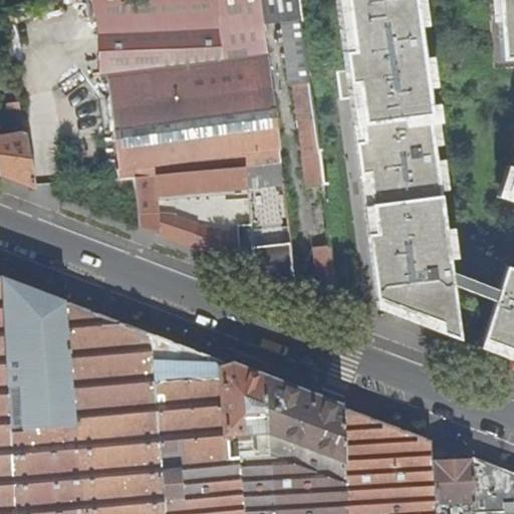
[(264,25),(260,0),(92,0),(102,58),(96,59),(119,178),(135,177),(156,175),(246,166),(280,163),(264,25)]
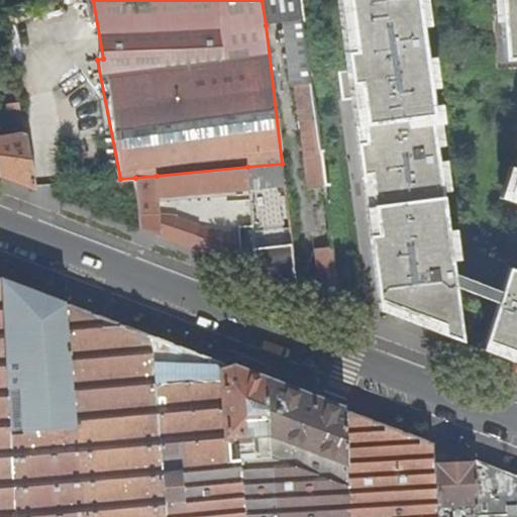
[(262,0),(266,25),(284,23),(302,20),(299,0),(262,0)]
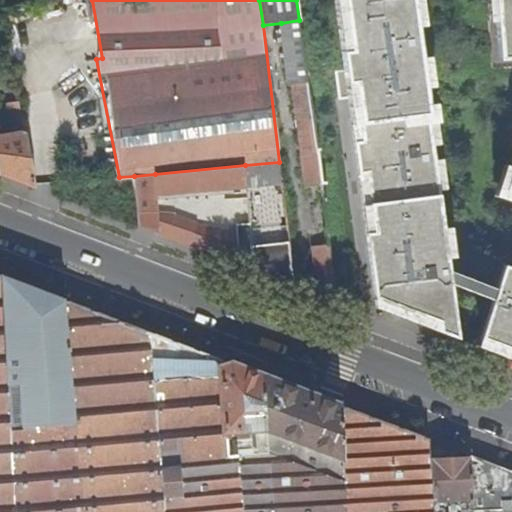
[(413,0),(342,0),(349,51),(342,52),(344,71),(335,72),(338,96),(347,95),(373,304),(455,336),(448,281),(447,268),(413,0)]
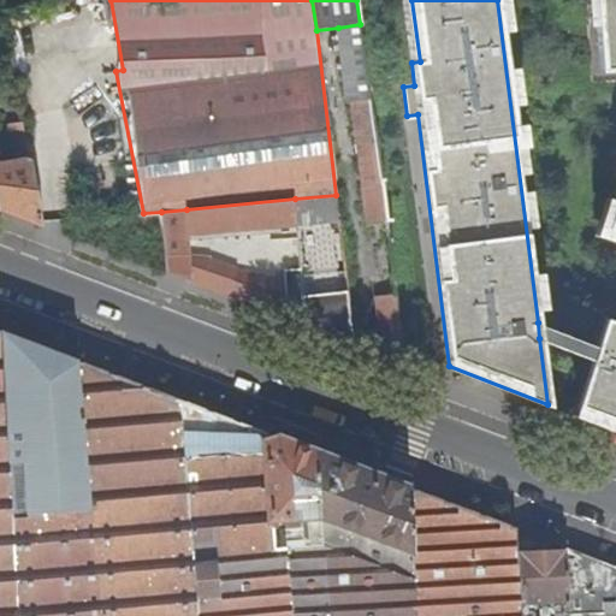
[(412,0),(403,0),(412,63),(420,61),(412,0)]
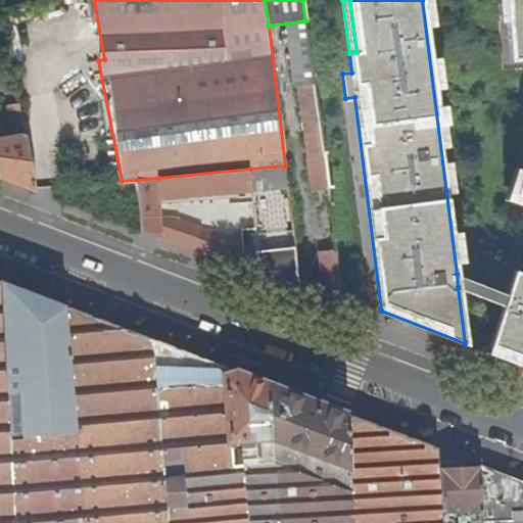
[(522,0),(505,0),(510,61),(522,60),(522,0)]
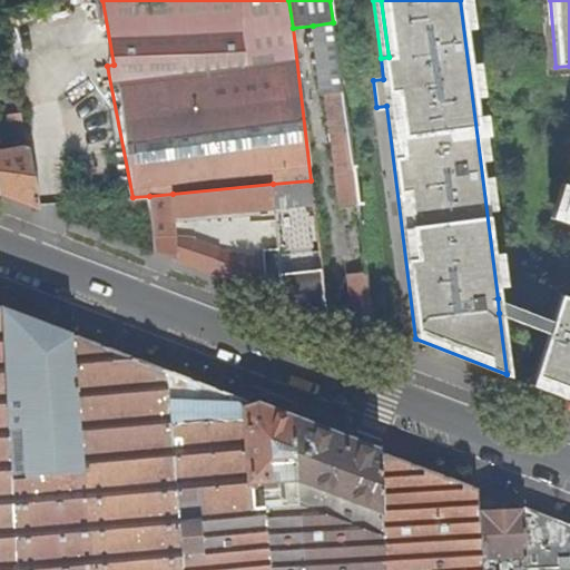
[(333,22),(313,26),(321,95),(326,95),(341,207),(357,205),(349,133),(346,123),(333,22)]
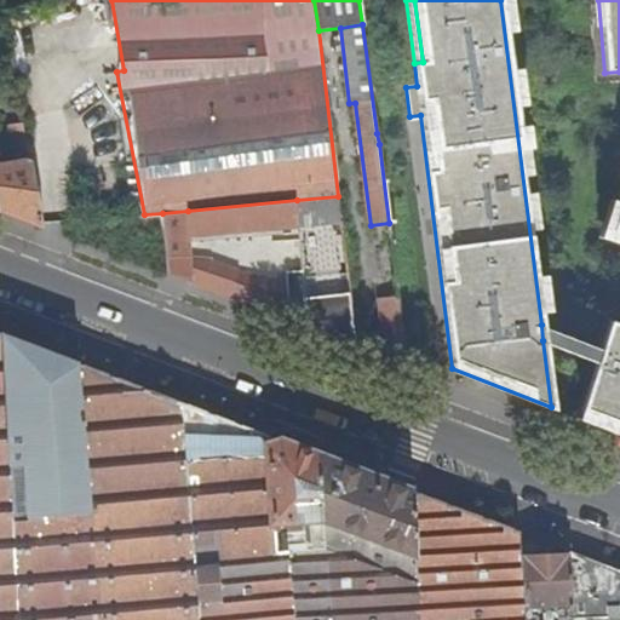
[(17,162),(0,164),(0,208),(24,218),(42,225),(28,141),(13,143),(17,162)]
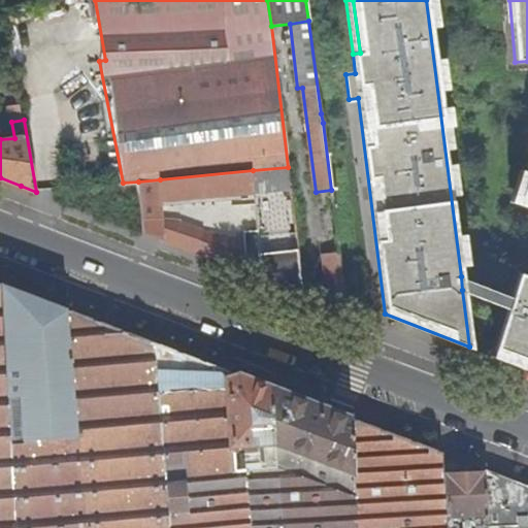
[(527,197),(527,149),(515,194),(527,197)]
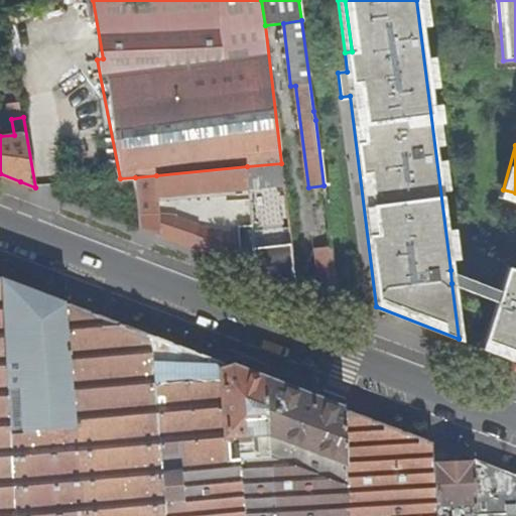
[(281,163),(247,166),(256,272),(278,281),(297,288),(281,163)]
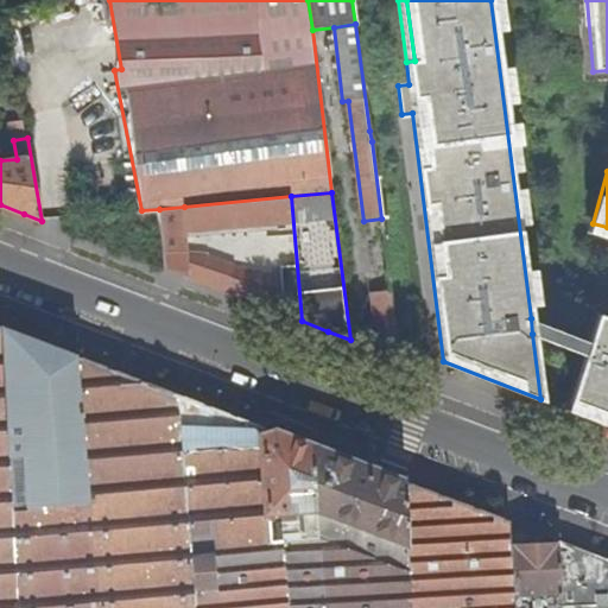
[(302,321),(291,196),(184,207),(187,230),(282,222),(289,316),(302,321)]
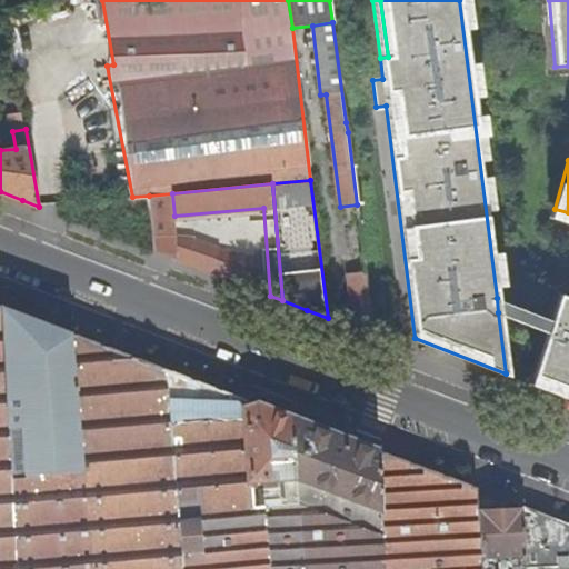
[(171,213),(171,216),(175,216),(172,193),(149,196),(151,216),(171,213)]
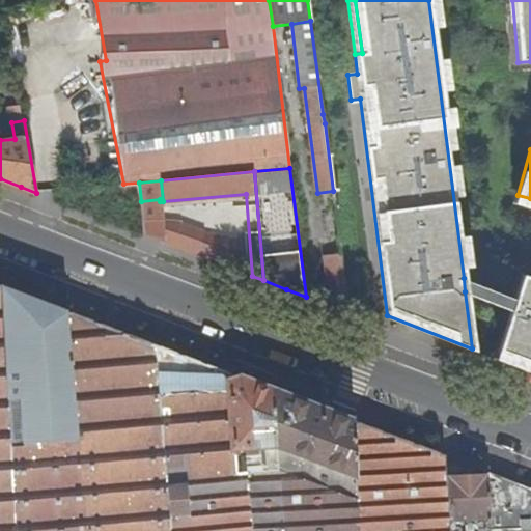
[(160,199),(141,201),(144,234),(164,242),(161,213),(160,201),(160,199)]
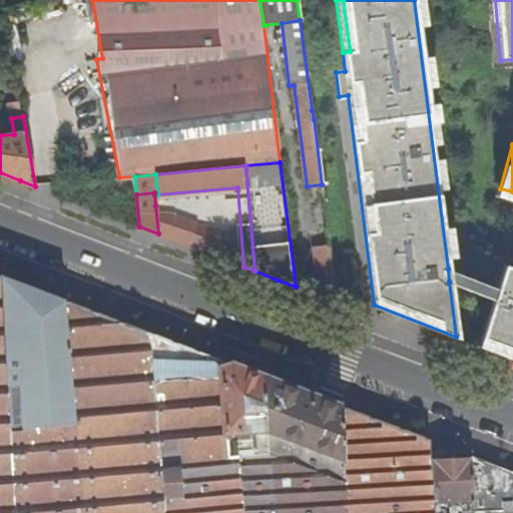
[(155,205),(158,233),(193,247),(232,263),(229,230),(198,223),(206,203),(155,205)]
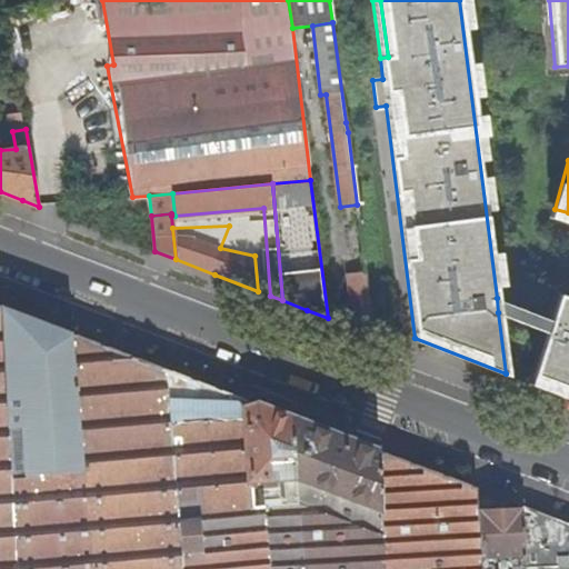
[(353,315),(370,312),(366,272),(349,273),(353,315)]
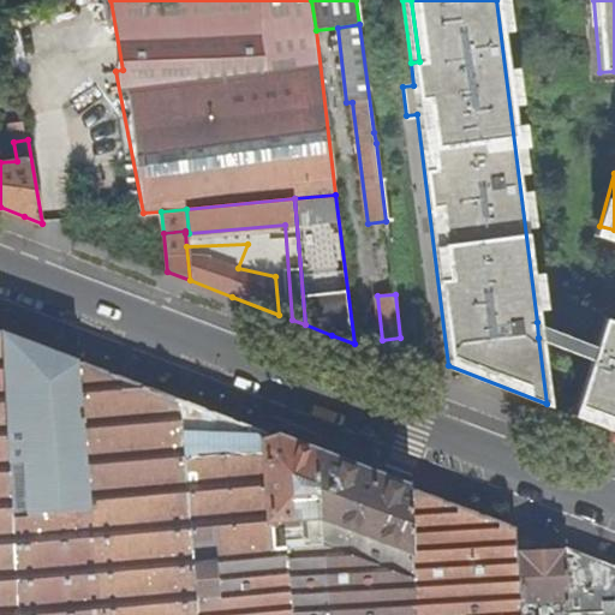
[(589,357),(573,413),(614,429),(614,320),(602,315),(593,345),(589,357)]
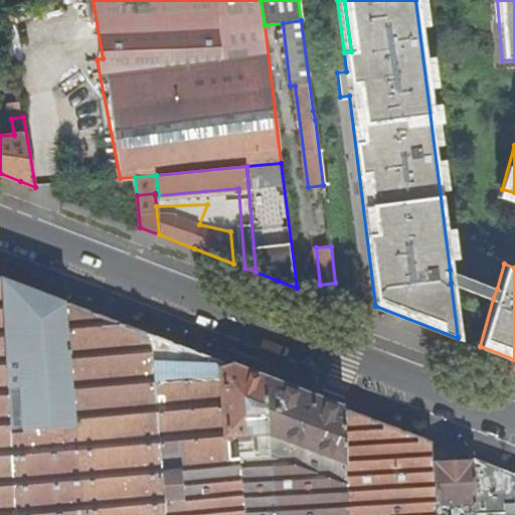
[(497,289),(450,270),(451,283),(493,299),(497,289)]
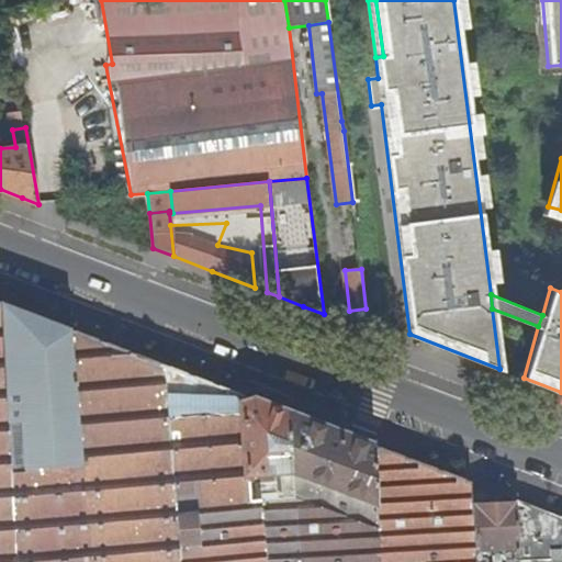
[(0,561),(180,561),(176,507),(294,496),(288,412),(266,404),(175,369),(0,301),(0,561)]
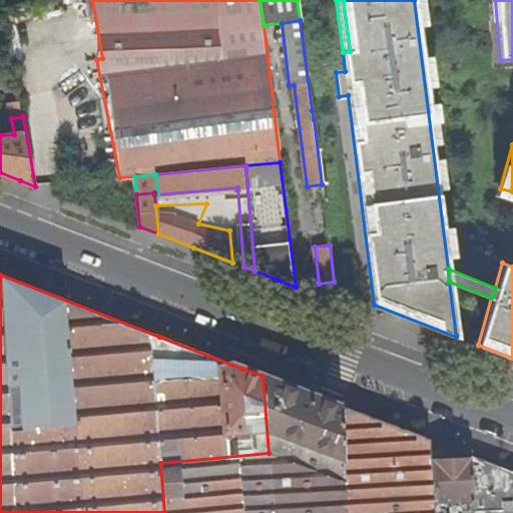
[(285,384),(263,376),(269,453),(273,511),(307,509),(307,512),(348,512),(343,406),(331,402),(308,393),(285,384)]
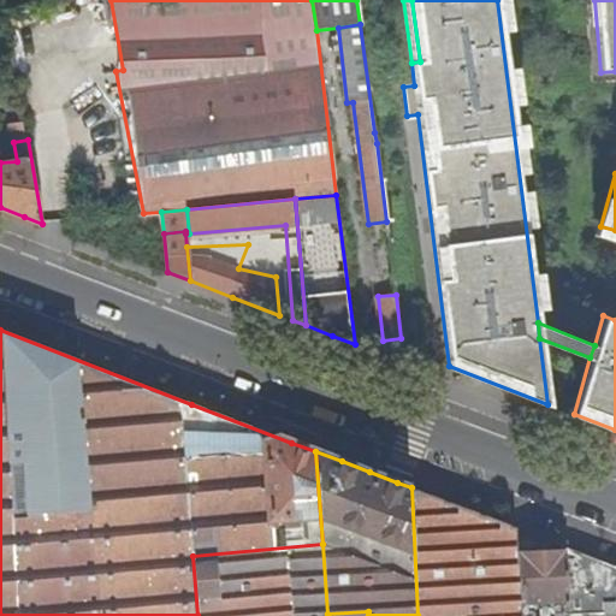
[(438,498),(412,487),(418,615),(466,615),(460,507),(438,498)]
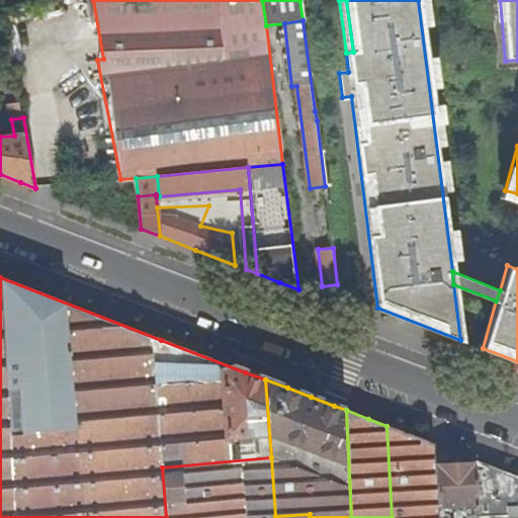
[(410,434),(386,426),(392,517),(437,517),(437,508),(434,460),(433,443),(410,434)]
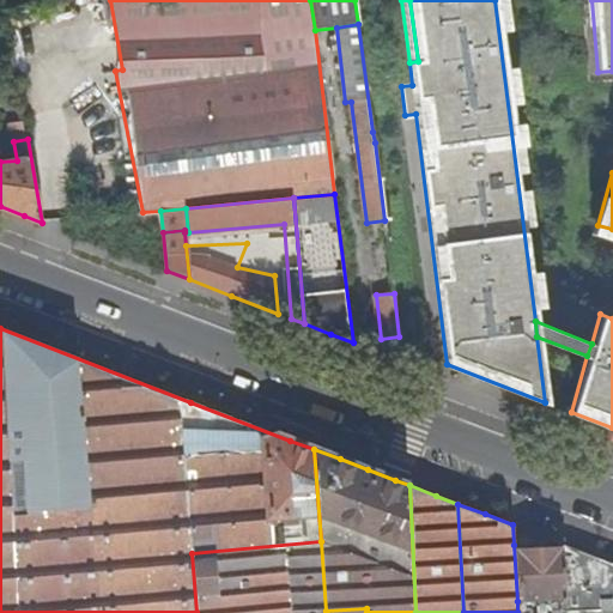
[(192,553),(196,612),(326,612),(326,611),(321,541),(192,553)]
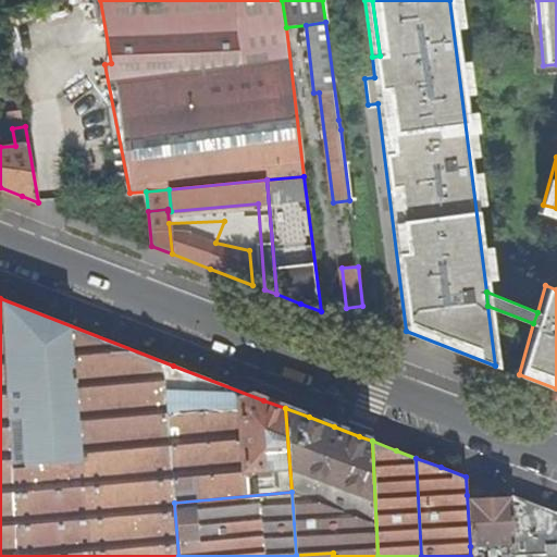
[(512,556),(556,556),(556,511),(511,494),(512,498),(485,499),(485,495),(467,495),(470,546),(511,543),(512,556)]
